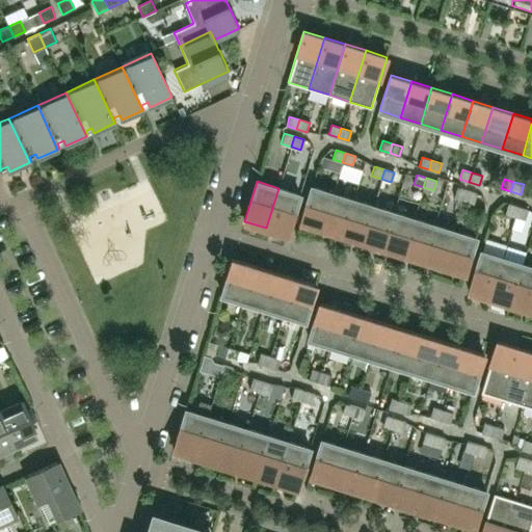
[(321,229),(333,193),(311,186),(300,222),(321,229)]
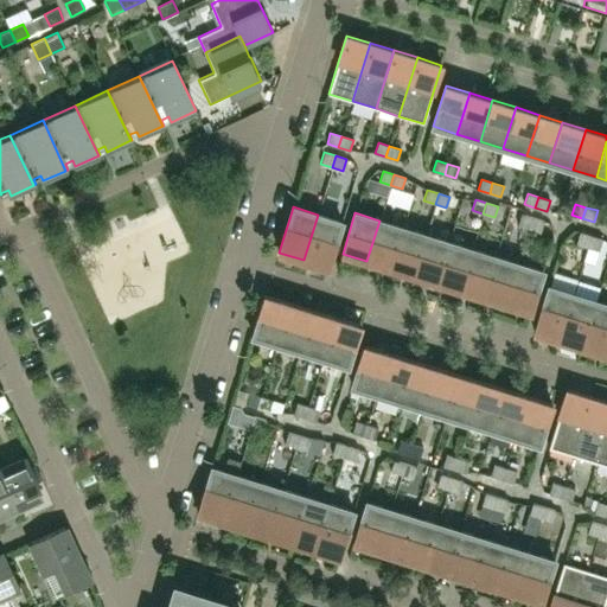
[(529,228),(532,217),(521,213),(518,224),(529,228)]
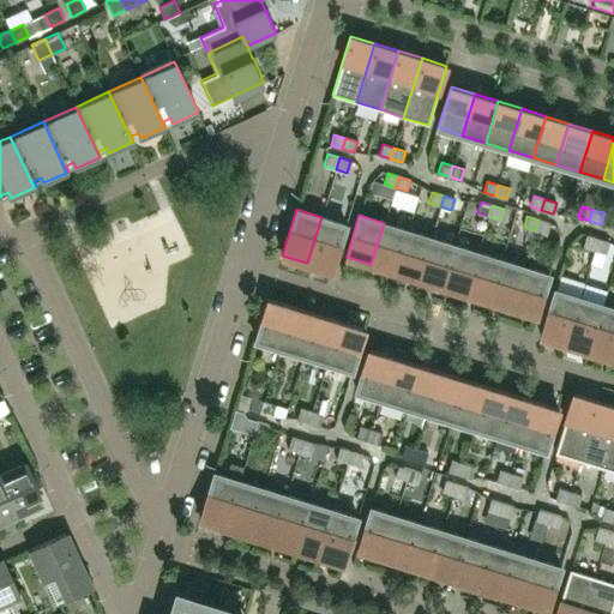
[(331,271),(345,224),(321,217),(307,263),(331,271)]
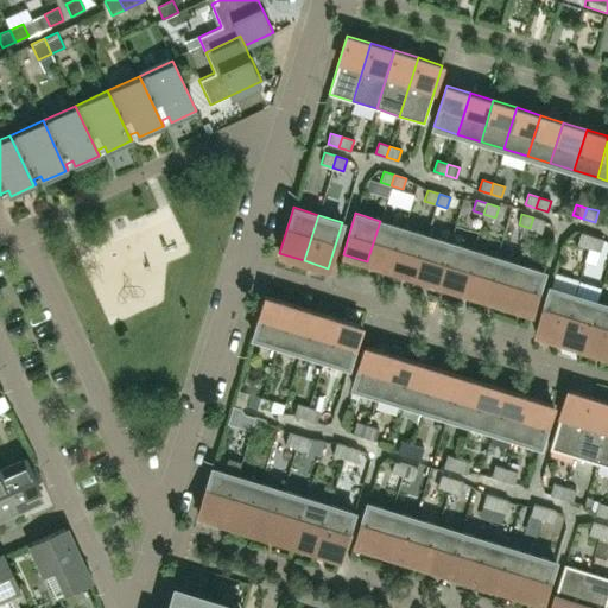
[(542,232),(545,221),(533,217),(530,228),(542,232)]
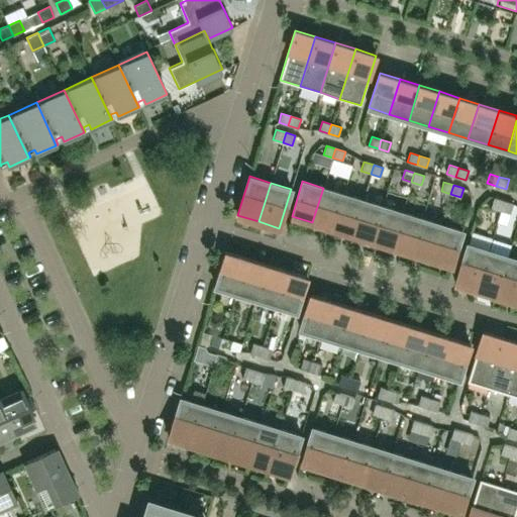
[(332,228),(342,194),(323,188),(312,222),(332,228)]
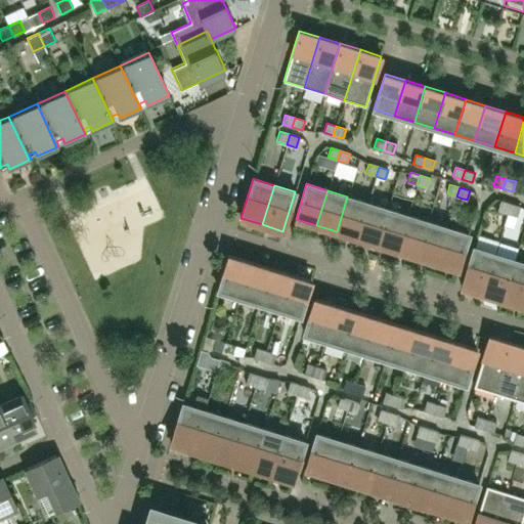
[(356,237),(367,203),(347,197),(337,231),(356,237)]
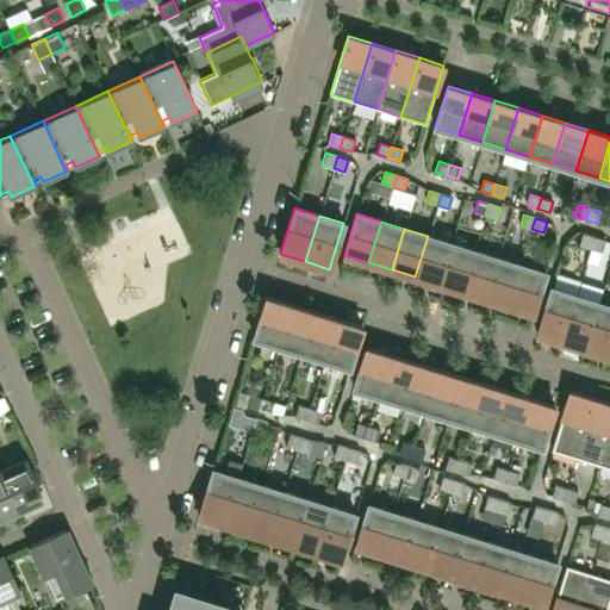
[(590,248),(593,236),(583,232),(579,244),(590,248)]
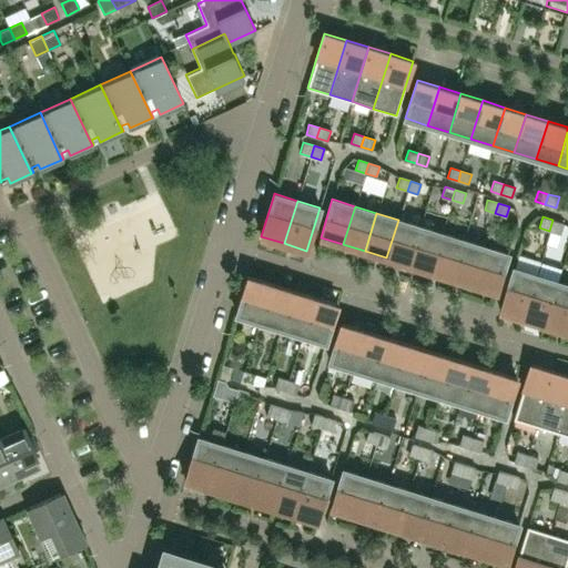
[(408,264),(421,226),(398,220),(386,257),(408,264)]
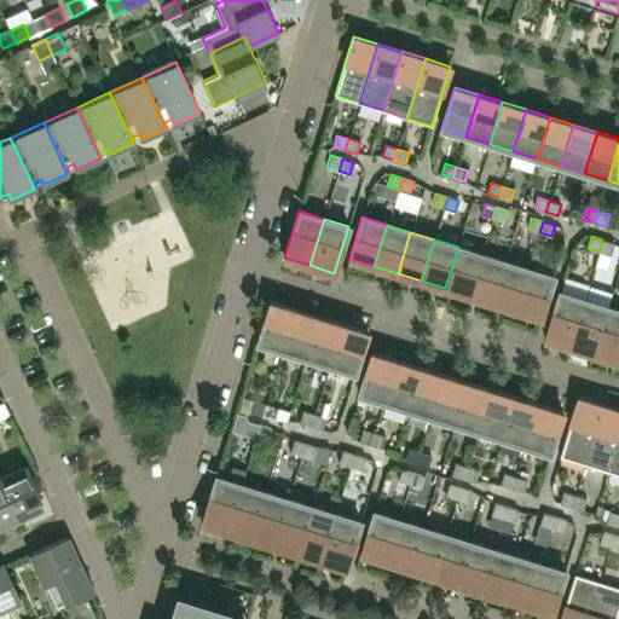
[(611,255),(614,243),(602,239),(599,252),(611,255)]
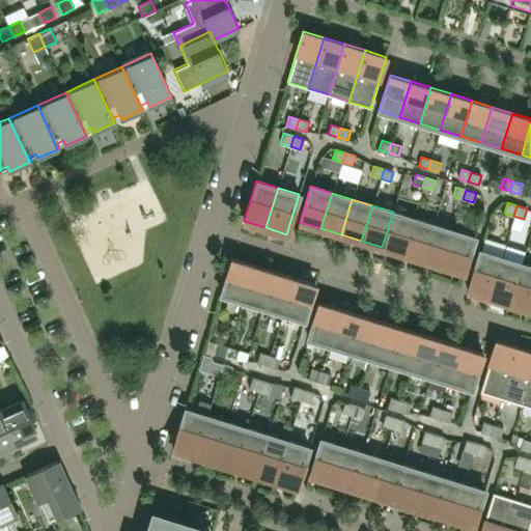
[(401,253),(413,218),(393,212),(382,247),(401,253)]
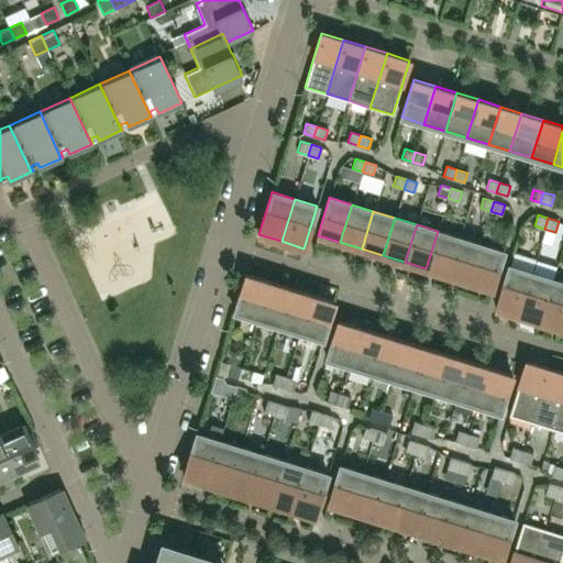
[(448,276),(460,238),(438,231),(426,268),(448,276)]
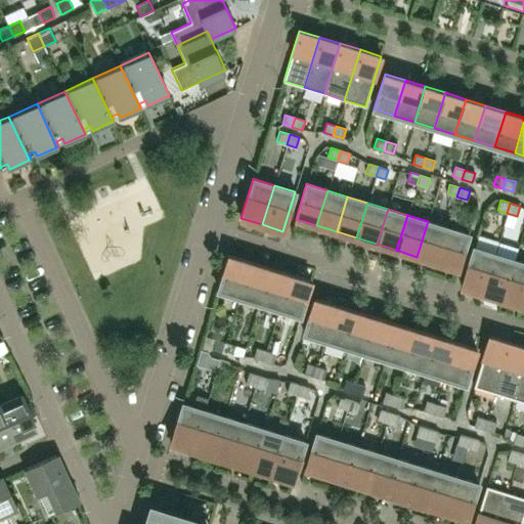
[(437,263),(447,227),(428,221),(417,257),(437,263)]
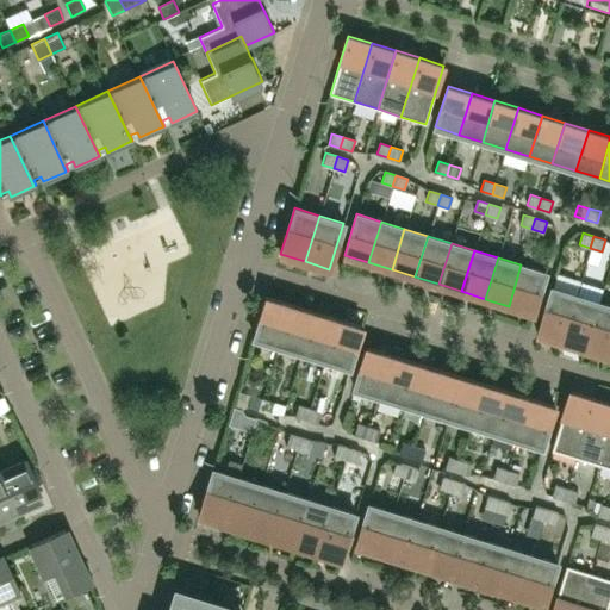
[(533,313),(546,272),(521,265),(509,306),(533,313)]
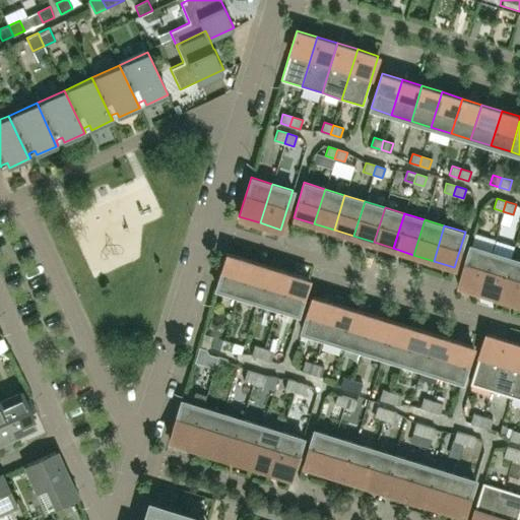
[(478,290),(491,252),(469,245),(457,284),(478,290)]
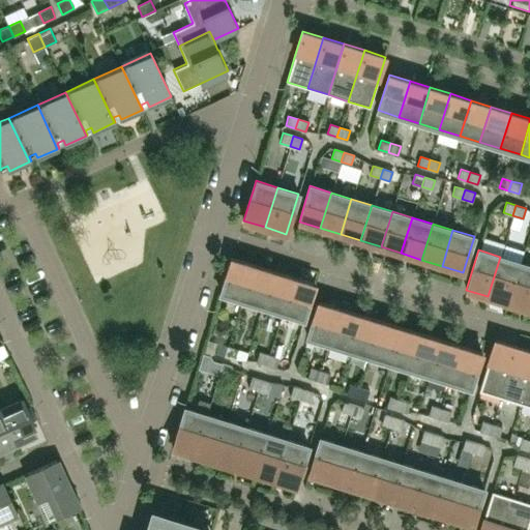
[(507,302),(520,263),(500,257),(488,296),(507,302)]
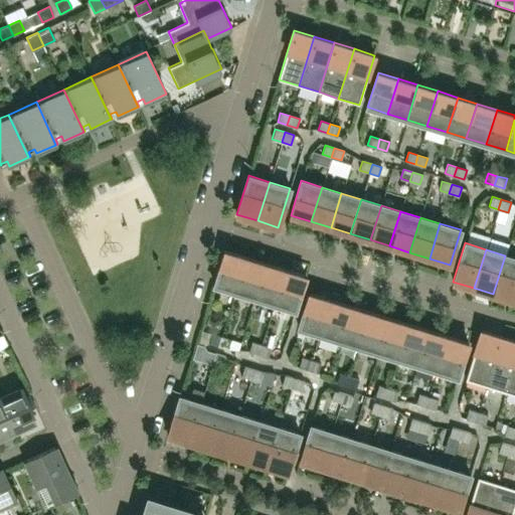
[(234,292),(245,258),(224,250),(214,284),(214,286),(234,292)]
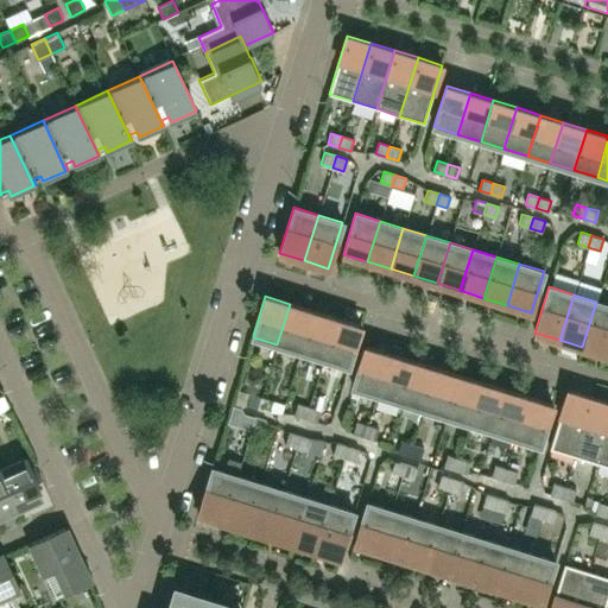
[(606,355),(607,346),(607,304),(596,302),(582,347),(606,355)]
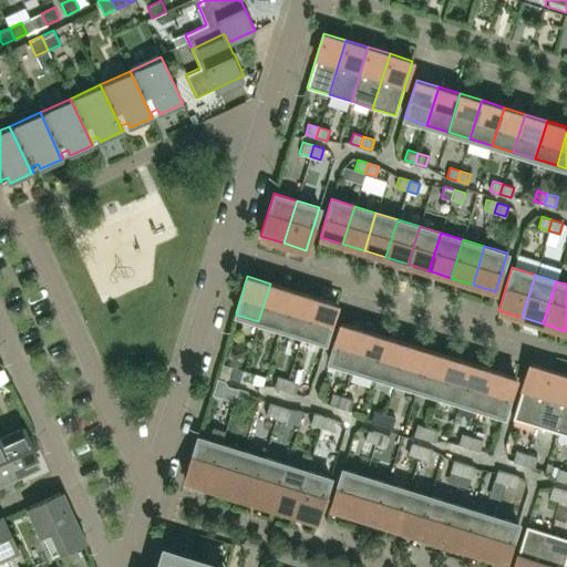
[(280,328),(292,290),(270,284),(258,321),(280,328)]
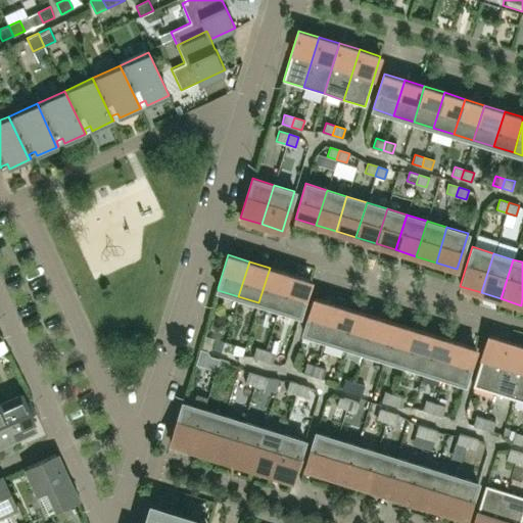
[(279,308),(289,274),(270,268),(258,302),(279,308)]
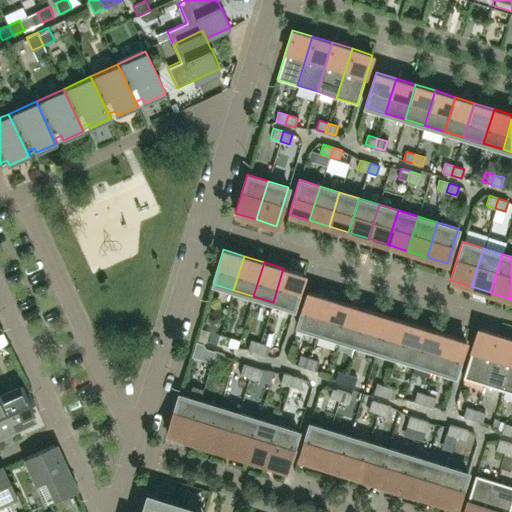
[(293,309),(304,274),(283,268),(273,302),(293,309)]
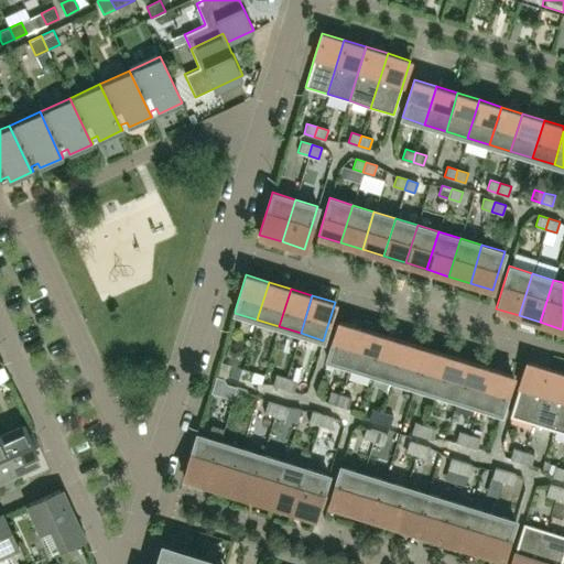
[(349,366),(360,328),(338,322),(326,359),(349,366)]
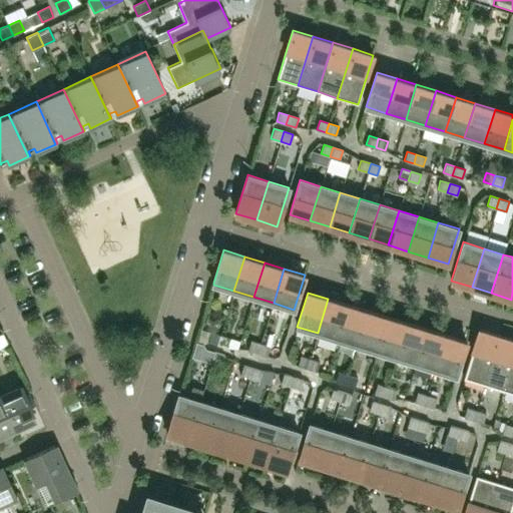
[(337,339),(348,305),(328,299),(318,333),(337,339)]
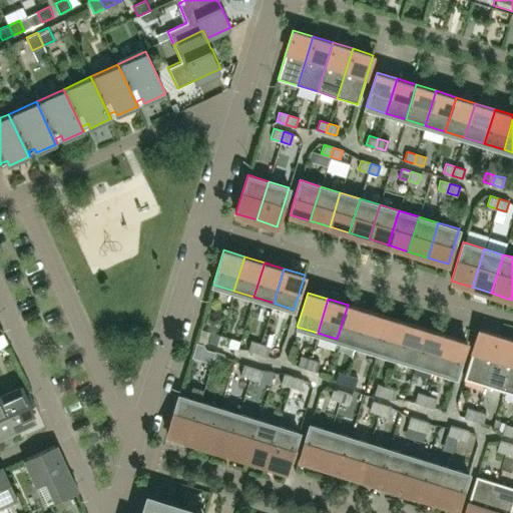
[(357,346),(368,311),(348,305),(337,339),(357,346)]
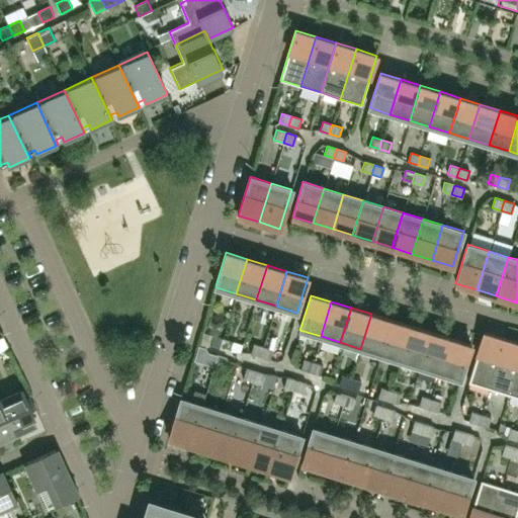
[(380,355),(391,320),(371,314),(360,349),(380,355)]
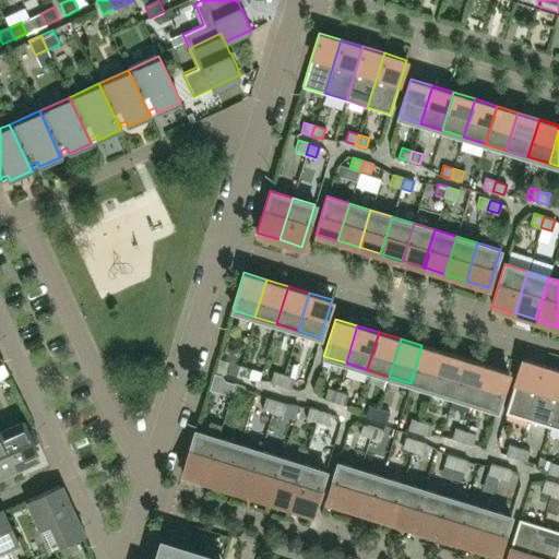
[(431,390),(443,352),(421,345),(411,383),(431,390)]
